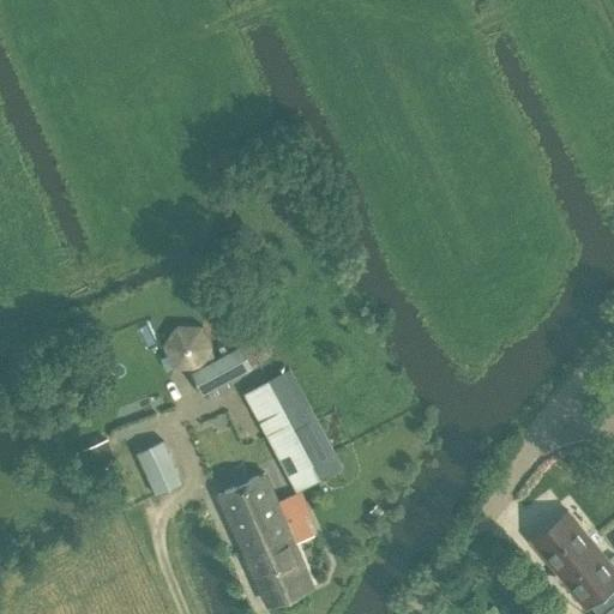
[(162,343),(161,344),(173,369),(174,369),(203,325),(203,324),(176,323),(162,343)]
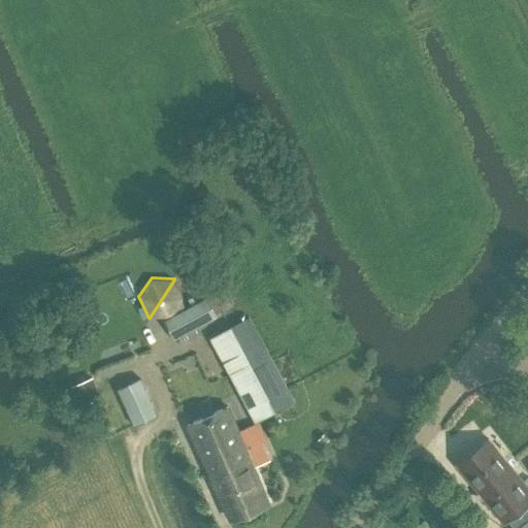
[(210,320),(205,309),(200,299),(163,319),(173,339),(210,320)]
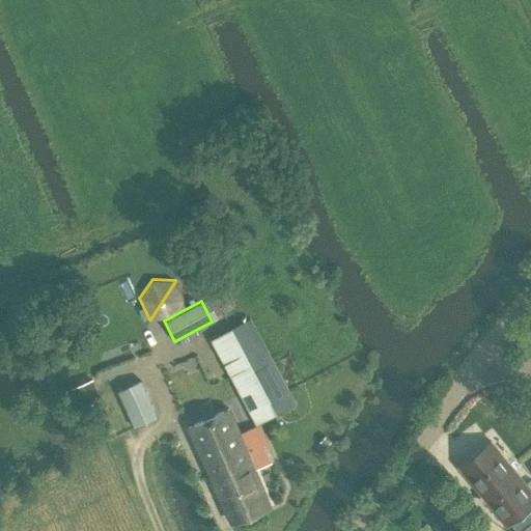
[(295,404),(249,318),(230,329),(270,401),(250,412),(256,424),(295,404)]
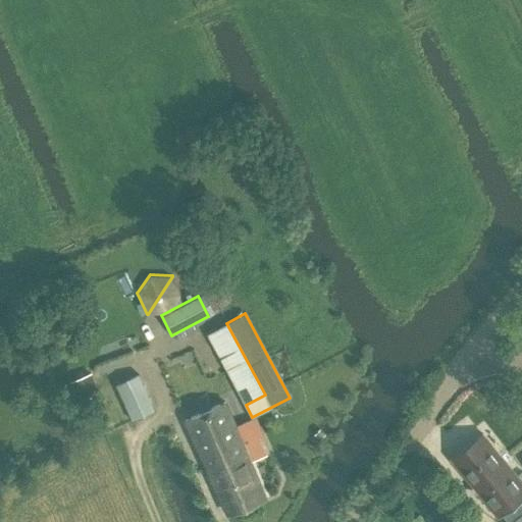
[(265,395),(226,323),(207,333),(246,405),(265,395)]
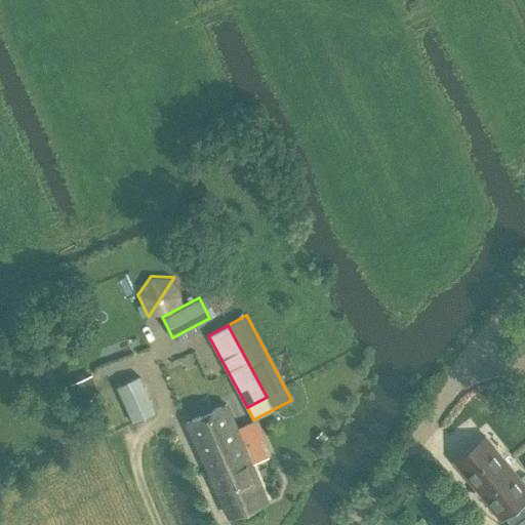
[(87,375),(70,384),(80,405),(97,397),(87,375)]
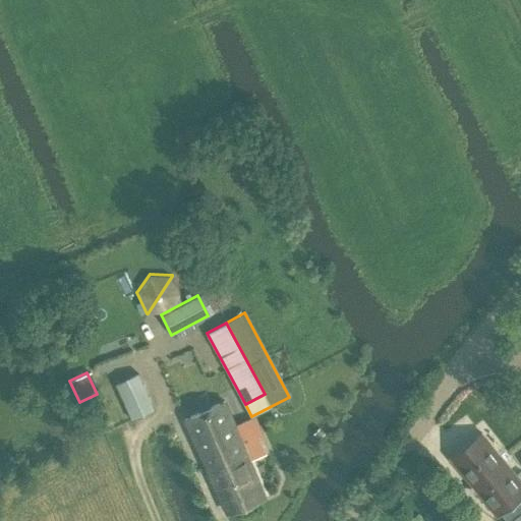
[(130,420),(155,409),(138,372),(115,383),(130,420)]
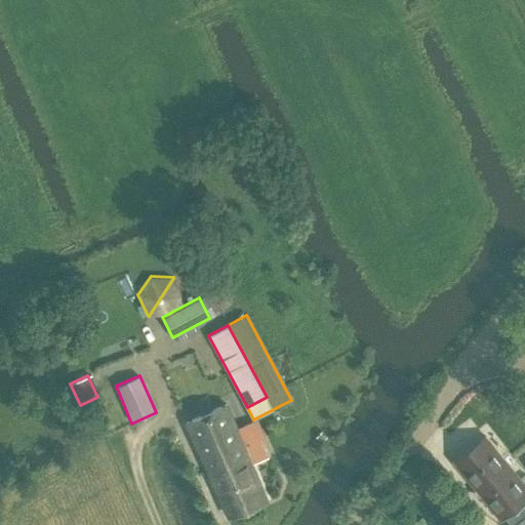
[(244,446),(256,440),(249,422),(237,428),(226,404),(187,421),(208,472),(247,454),(244,446)]
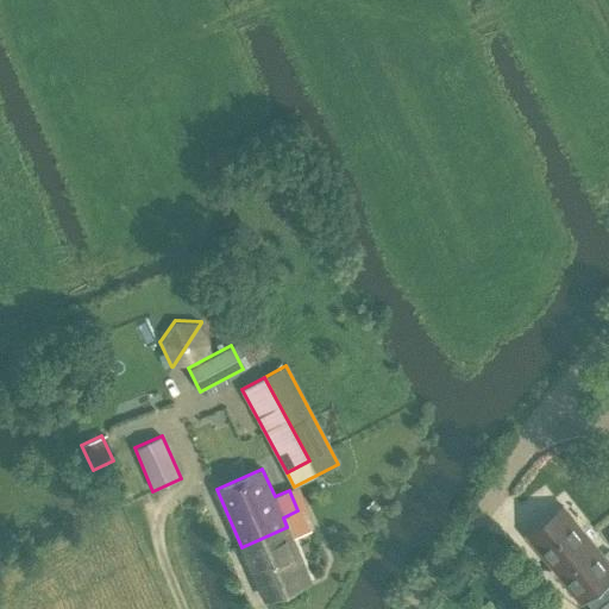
[(526,534),(582,603),(586,600),(594,608),(608,608),(608,563),(563,506),(526,534)]
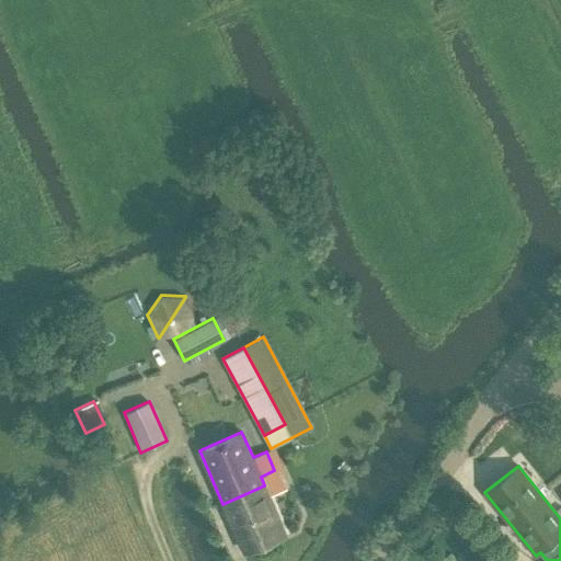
[(284,533),(268,496),(286,489),(277,469),(274,470),(261,477),(264,485),(222,504),(243,551),(284,533)]
